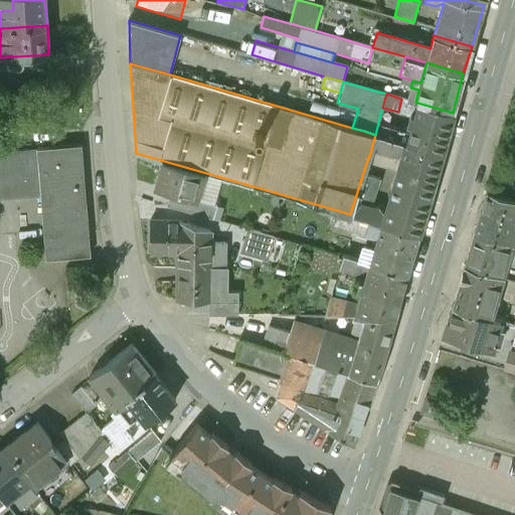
[(441,154),(453,113),(417,103),(413,117),(409,116),(406,126),(410,127),(409,132),(378,123),(375,135),(404,143),(441,154)]
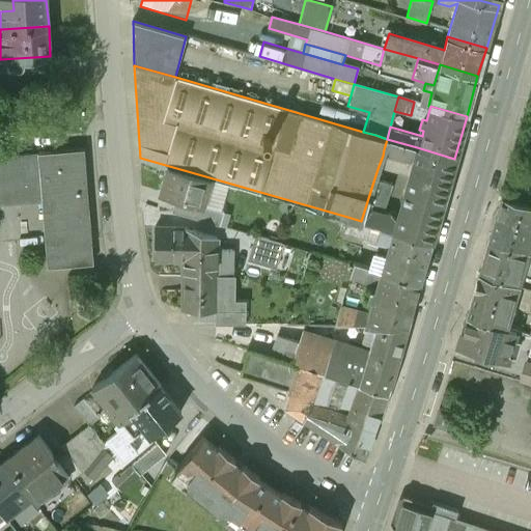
[(417,147),(387,139),(384,149),(407,156),(415,155),(417,147)]
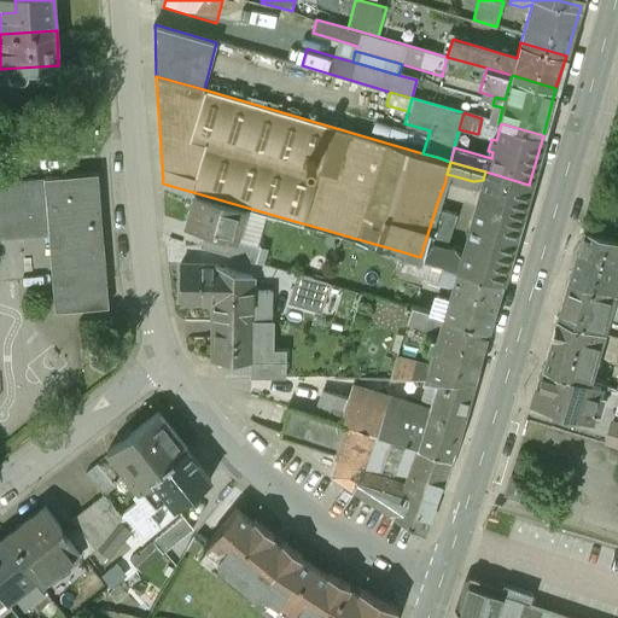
[(516,233),(529,185),(485,172),(483,180),(477,202),(471,221),(516,233)]
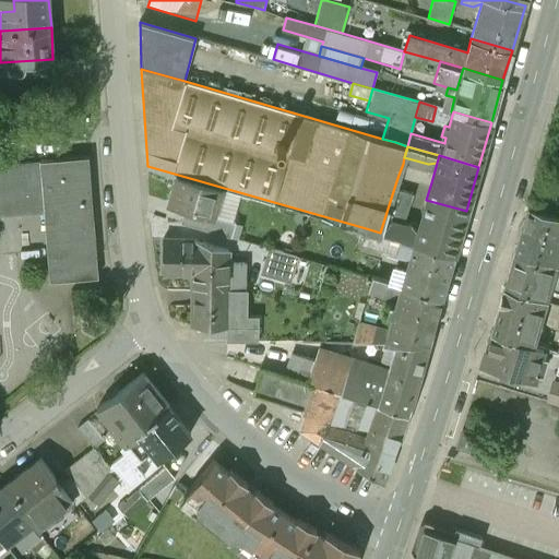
[(40,162),(45,210),(50,281),(97,276),(87,156),(40,159),(40,162)]
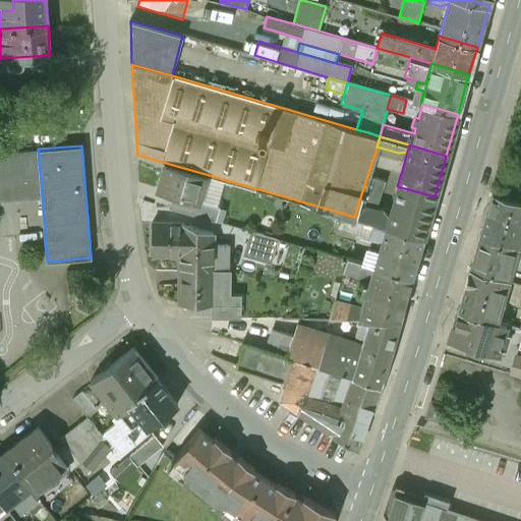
[(399,153),(377,147),(375,153),(371,163),(402,170),(407,152),(399,153)]
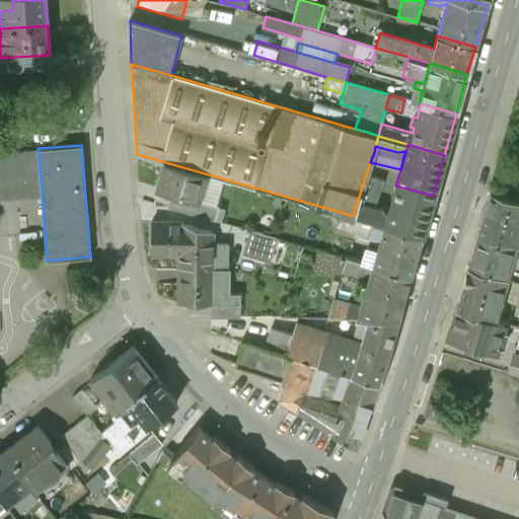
[(0,198),(42,195),(38,150),(0,153),(0,198)]
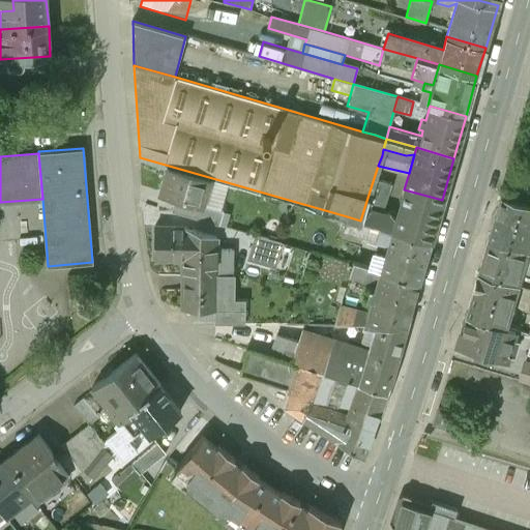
[(208,178),(167,166),(159,194),(173,198),(200,205),(200,204),(208,178)]
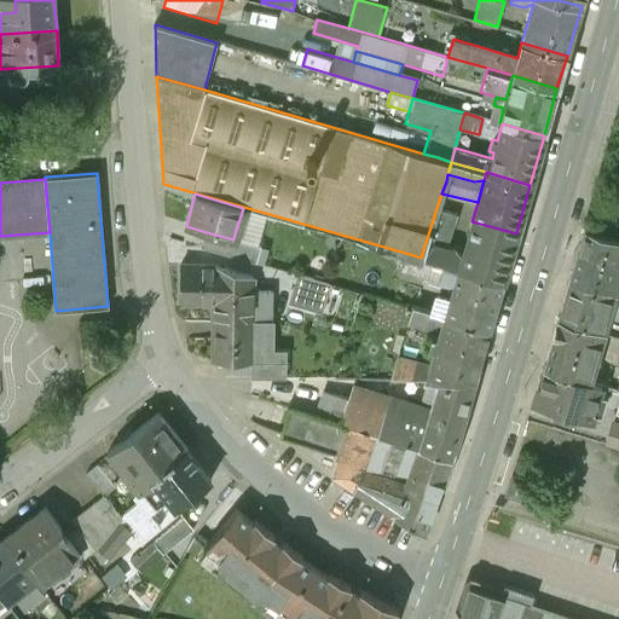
[(243,208),(233,238),(258,244),(267,214),(243,208)]
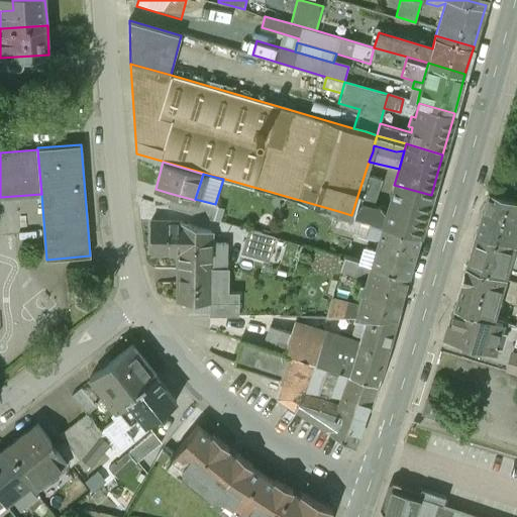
[(351,215),(383,224),(386,213),(380,207),(374,205),(382,179),(365,174),(351,215)]
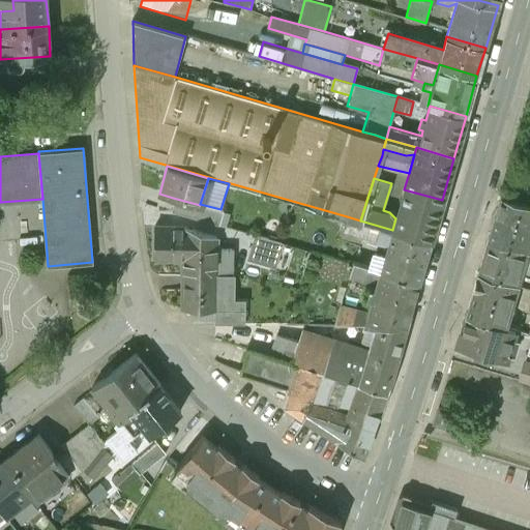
[(431,241),(442,200),(404,189),(395,218),(392,230),(431,241)]
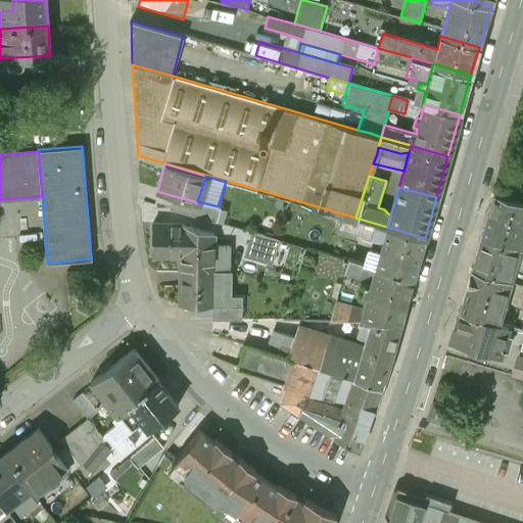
[(264,206),(262,192),(247,194),(250,208),(264,206)]
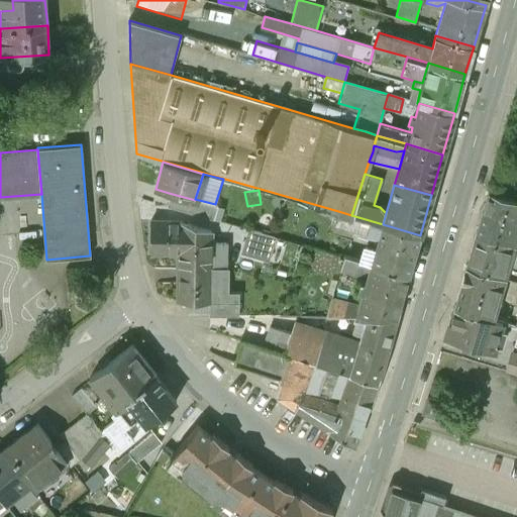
[(482,212),(516,222),(516,199),(488,191),(482,212)]
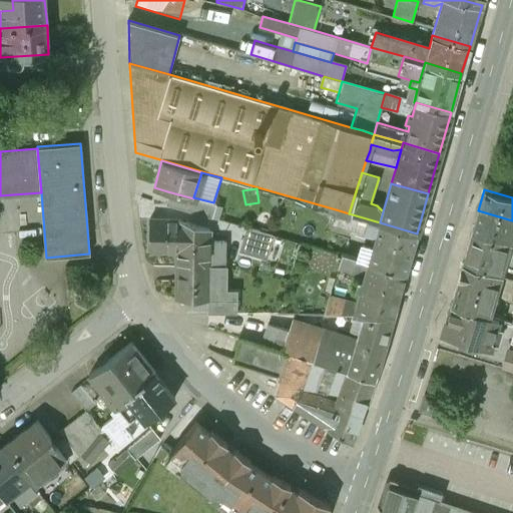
[(213,202),(193,197),(193,198),(167,191),(163,203),(210,216),(213,202)]
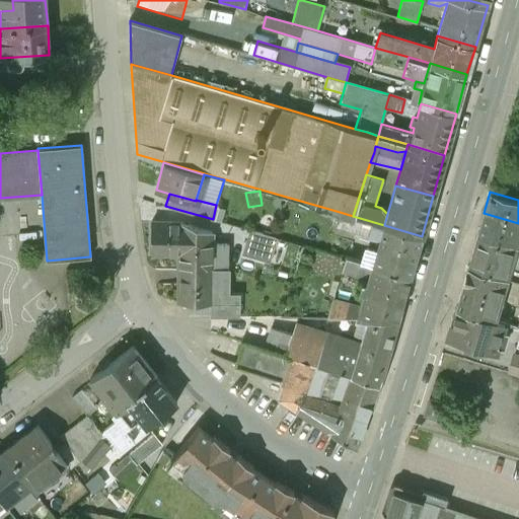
[(382,233),(384,225),(353,216),(340,212),(336,225),(374,236),(382,233)]
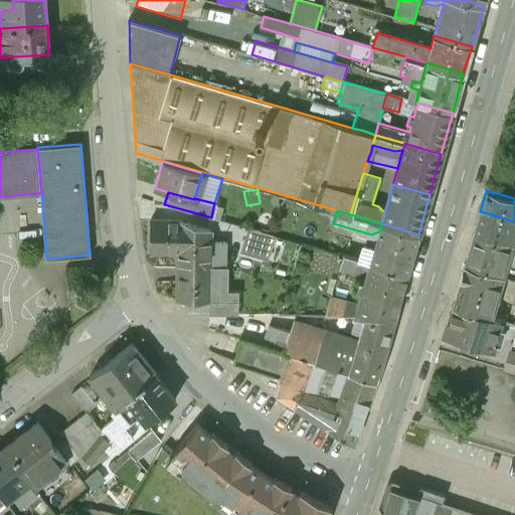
[(474,232),(512,243),(514,233),(514,221),(480,211),(474,232)]
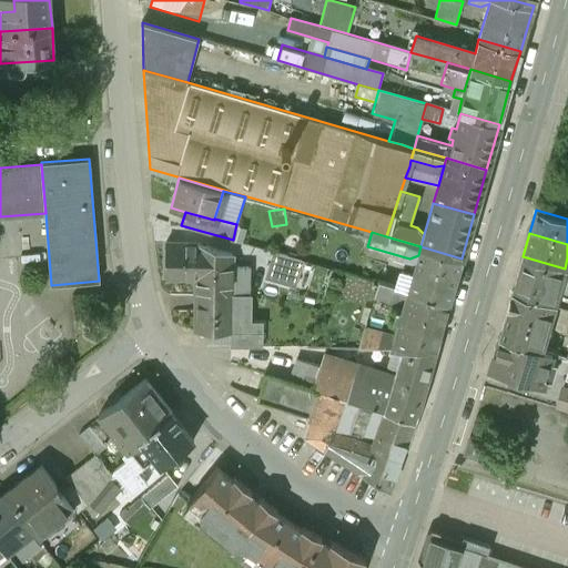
[(232,253),(199,241),(164,241),(164,277),(195,277),(195,294),(200,294),(200,293),(247,293),(247,265),(232,265),(232,253)]
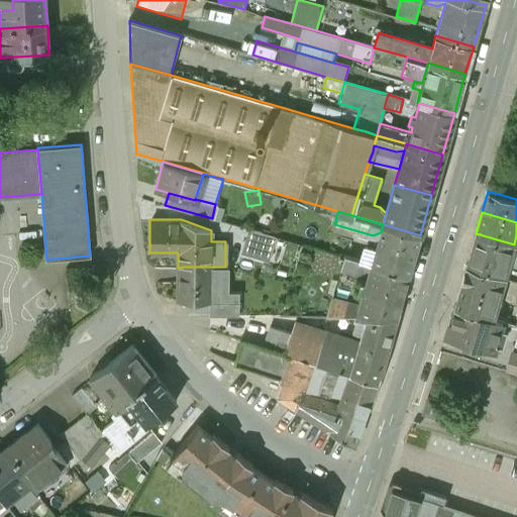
[(420,235),(383,224),(381,232),(376,249),(366,246),(362,262),(372,265),(408,275),(420,235)]
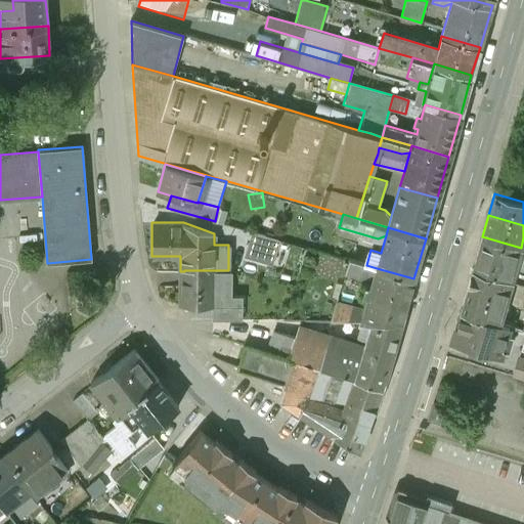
[(245,257),(270,264),(277,239),(252,232),(245,257)]
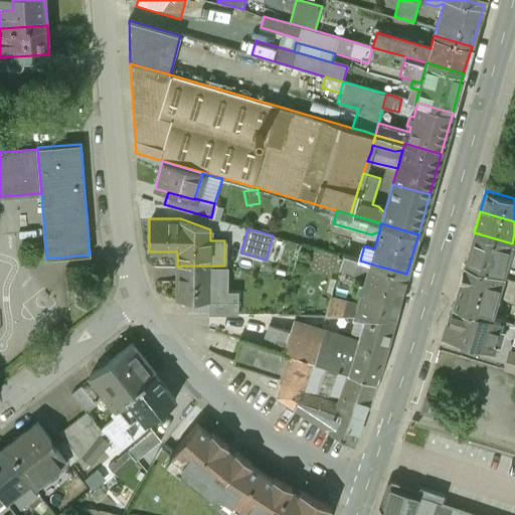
[(465,265),(502,276),(508,255),(514,256),(514,243),(512,243),(474,232),(465,265)]
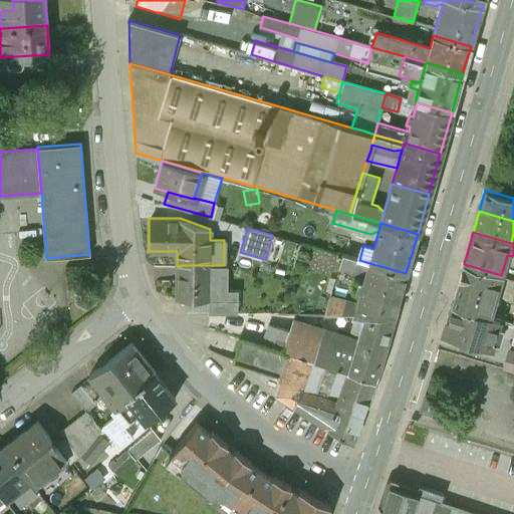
[(366,274),(369,263),(359,260),(341,255),(337,266),(366,274)]
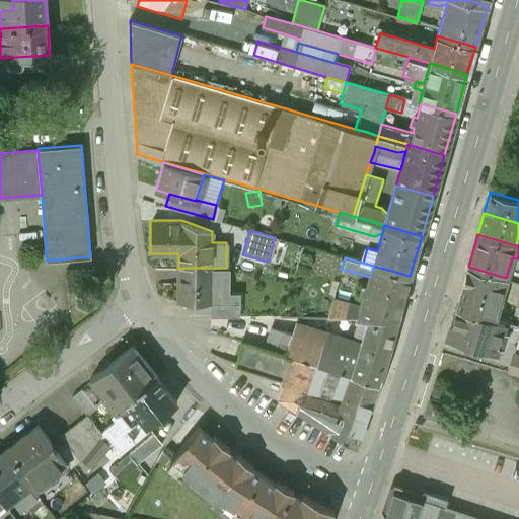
[(401,304),(410,276),(373,266),(370,277),(368,284),(361,282),(358,292),(365,294),(401,304)]
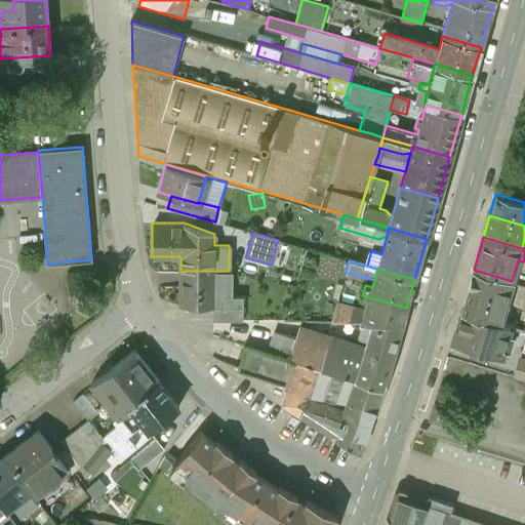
[(461,313),(499,324),(511,286),(516,288),(517,282),(512,281),(474,270),(461,313)]
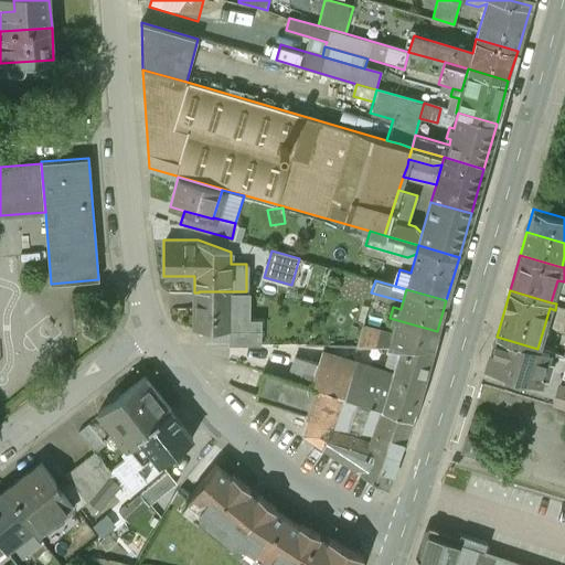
[(251,291),(246,291),(199,291),(199,292),(199,311),(194,315),(194,329),(228,329),(251,329),(251,328),(251,291)]
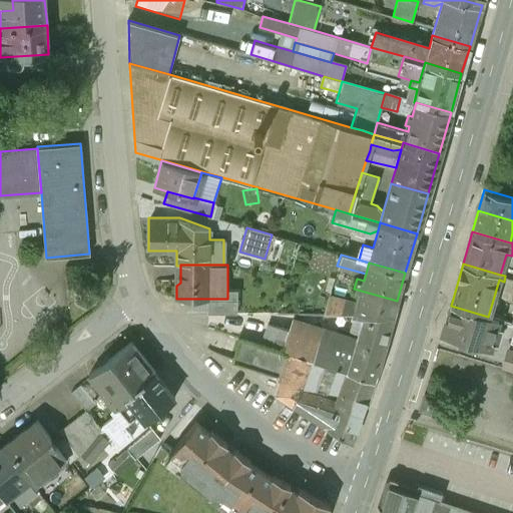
[(354,315),(363,314),(394,315),(397,301),(361,291),(357,305),(354,315)]
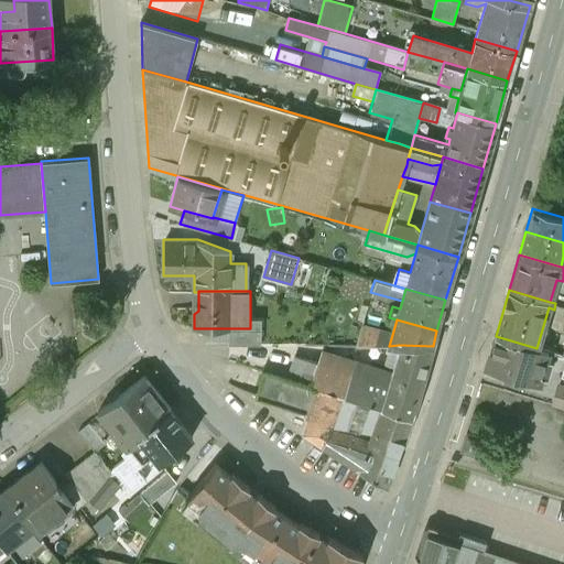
[(389,346),(392,335),(360,326),(355,346),(389,346)]
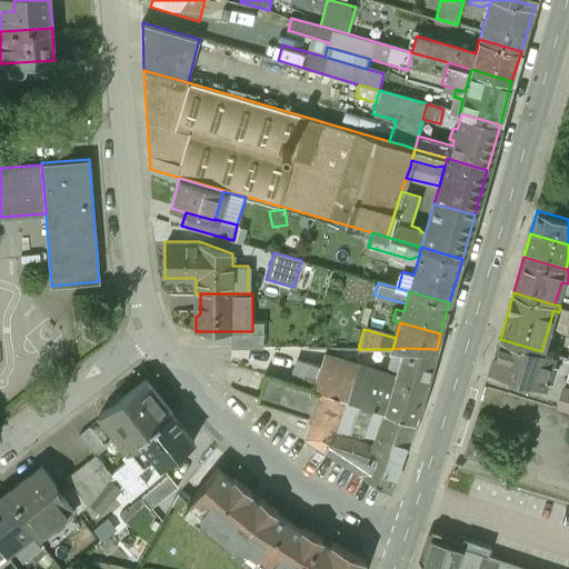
[(252,331),(230,331),(230,348),(263,348),(263,330),(252,330),(252,331)]
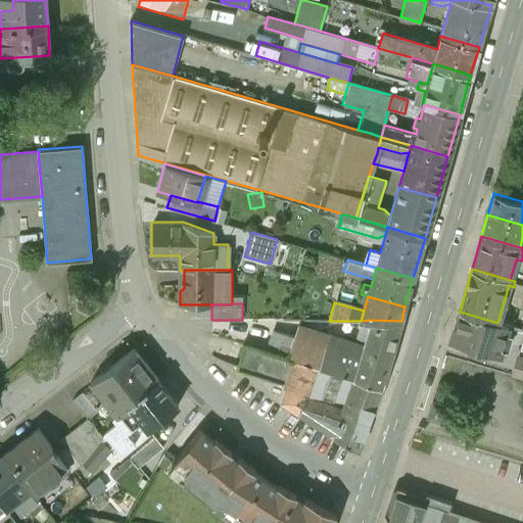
[(497,323),(460,312),(450,341),(500,357),(509,327),(497,323)]
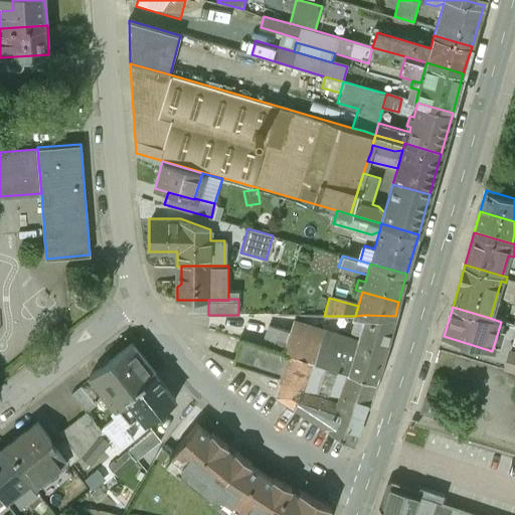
[(395,316),(364,315),(356,342),(346,373),(375,382),(380,366),(395,316)]
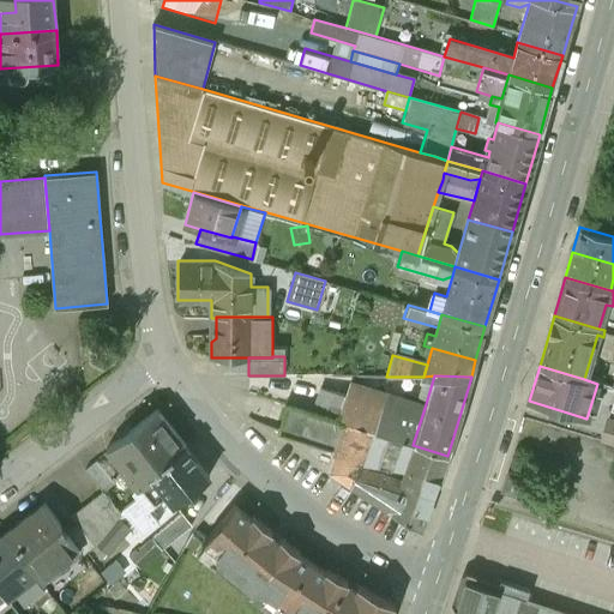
[(413,445),(425,408),(347,383),(343,396),(335,420),(413,445)]
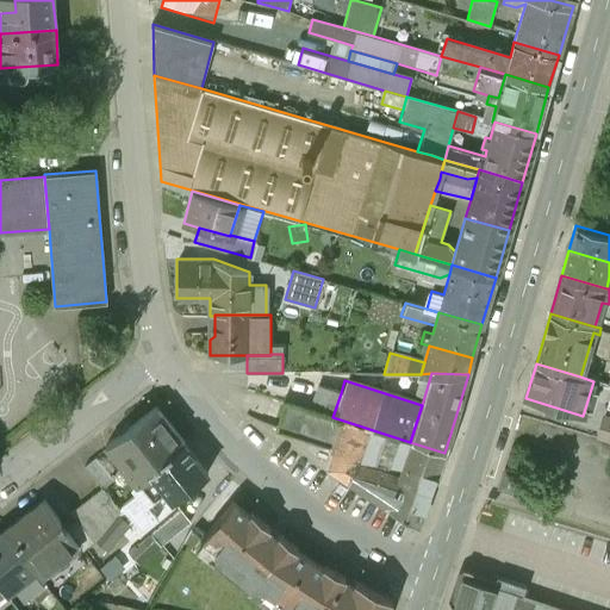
[(310,410),(332,417),(341,393),(317,386),(310,410)]
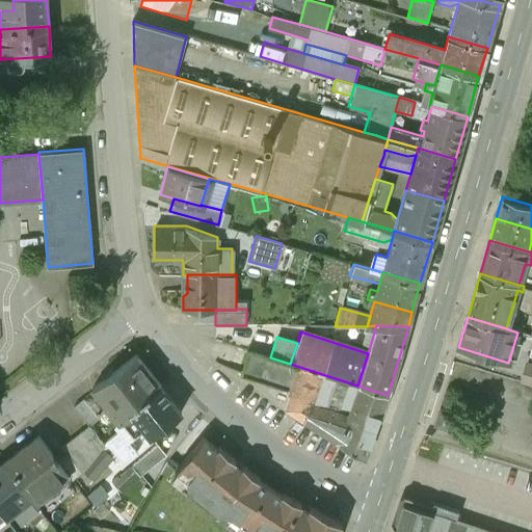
[(330,413),(348,418),(351,407),(357,386),(290,364),(270,357),(248,351),(241,375),(291,391),(288,400),(309,406),(330,413)]
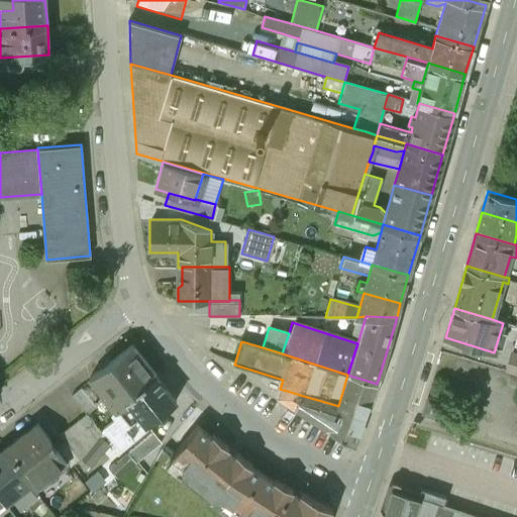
[(154,374),(131,344),(90,378),(115,410),(127,401),(124,398),(154,374)]
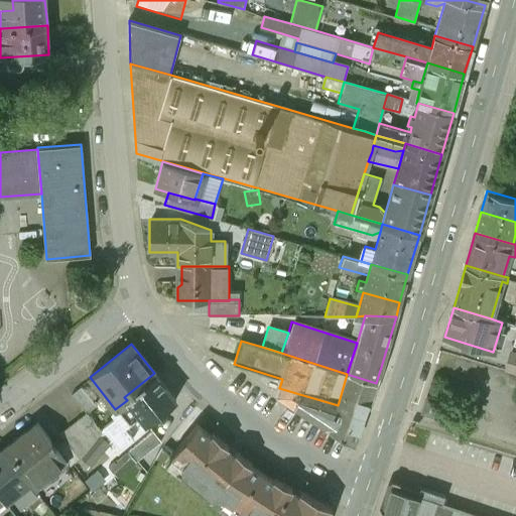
[(174,399),(154,373),(124,397),(127,400),(115,409),(111,413),(115,417),(103,427),(111,436),(119,447),(131,438),(124,428),(139,416),(145,422),(174,399)]
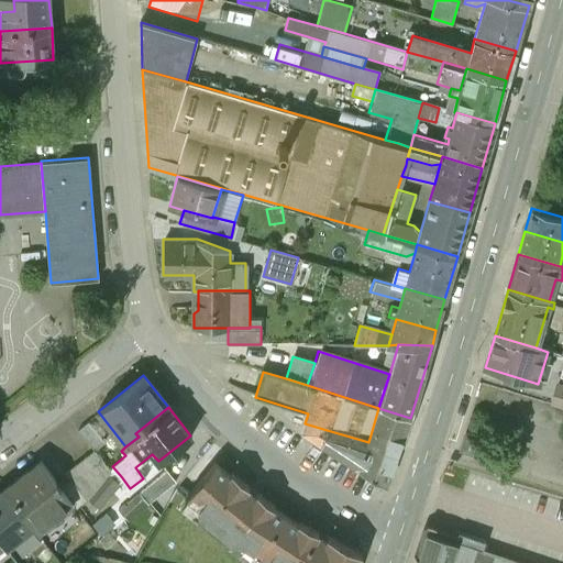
[(401,441),(410,418),(378,408),(372,431),(401,441)]
